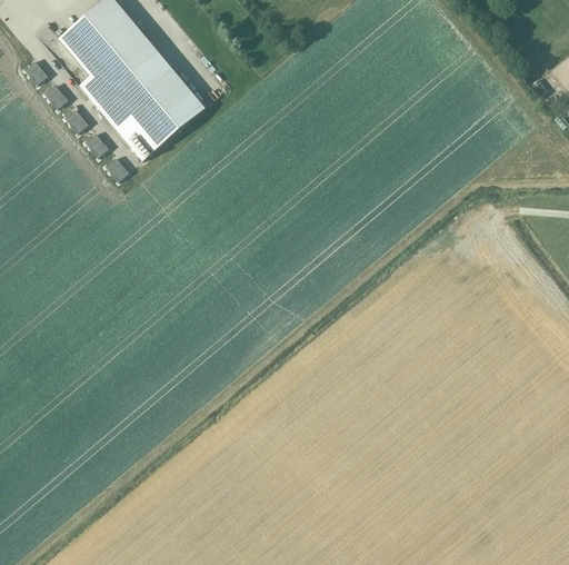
[(142,159),(203,107),(113,0),(102,0),(58,38),(90,76),(79,83),(142,159)]
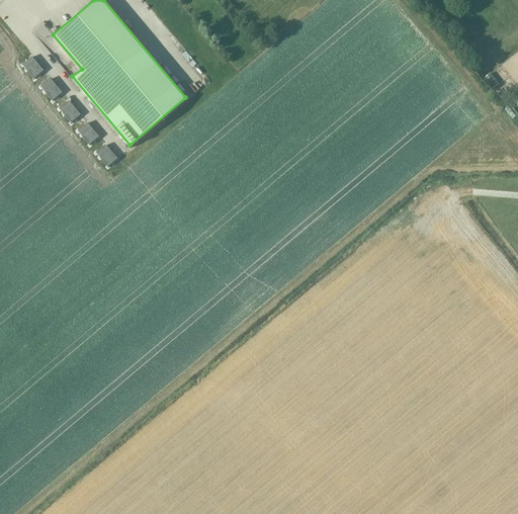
[(38,20),(30,27),(45,43),(53,36),(38,20)]
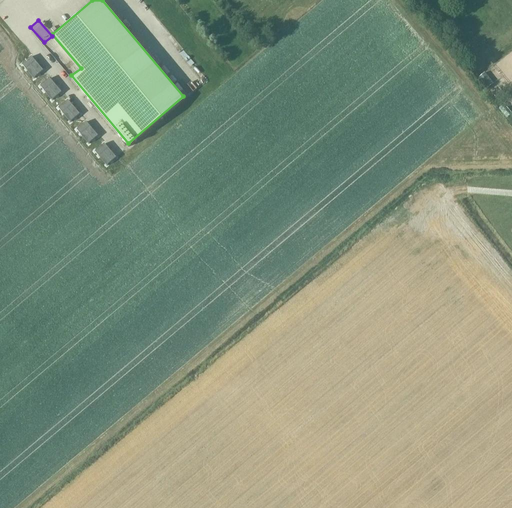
[(171,50),(163,59),(175,70),(183,60),(171,50)]
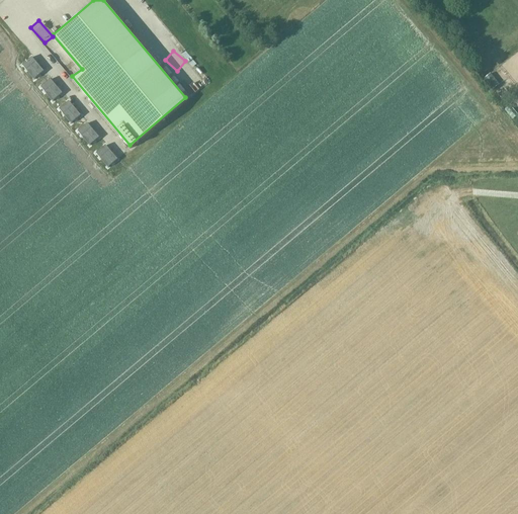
[(188,66),(179,74),(184,79),(193,72),(188,66)]
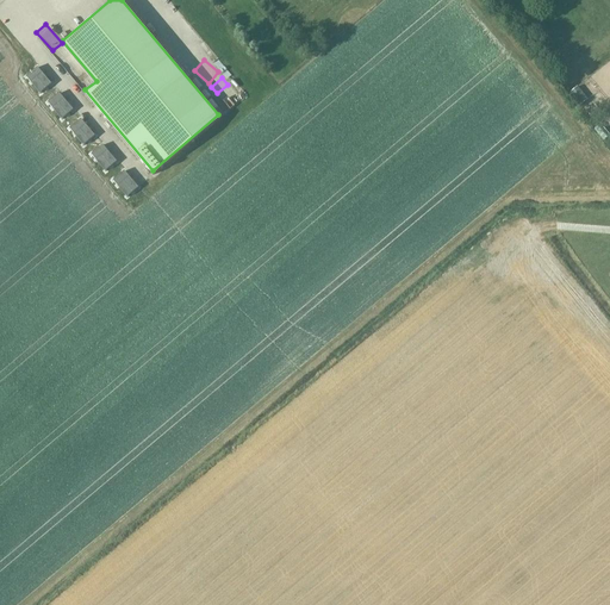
[(571,88),(582,100),(587,95),(576,83),(571,88)]
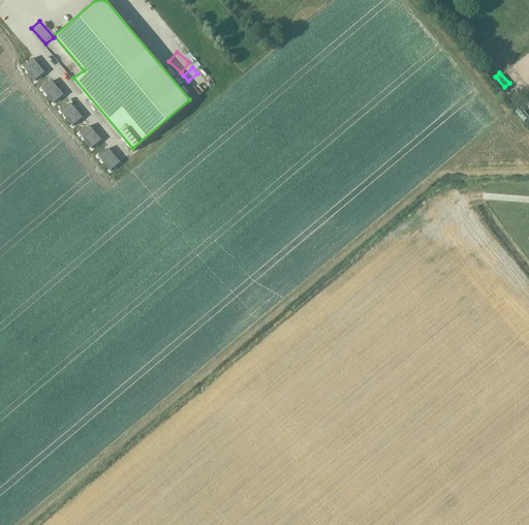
[(188,83),(193,88),(203,80),(197,74),(188,83)]
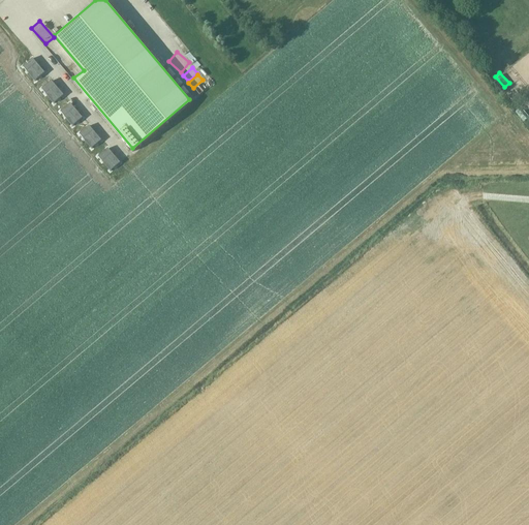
[(180,75),(175,81),(188,95),(193,91),(180,75)]
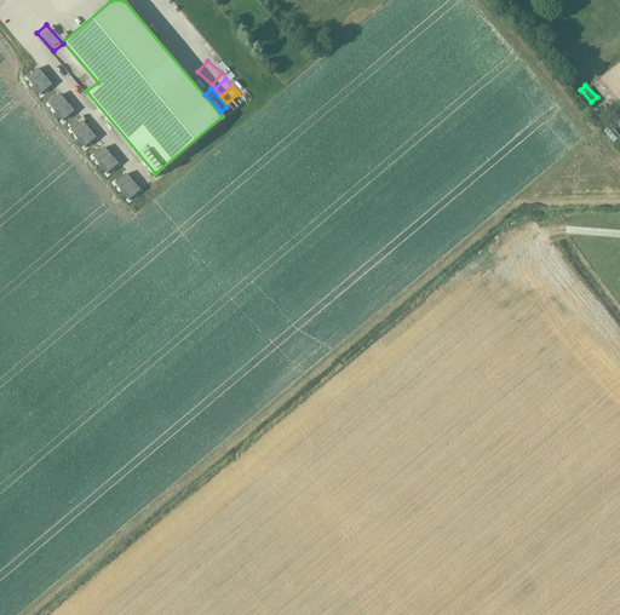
[(603,102),(596,109),(603,118),(610,110),(603,102)]
